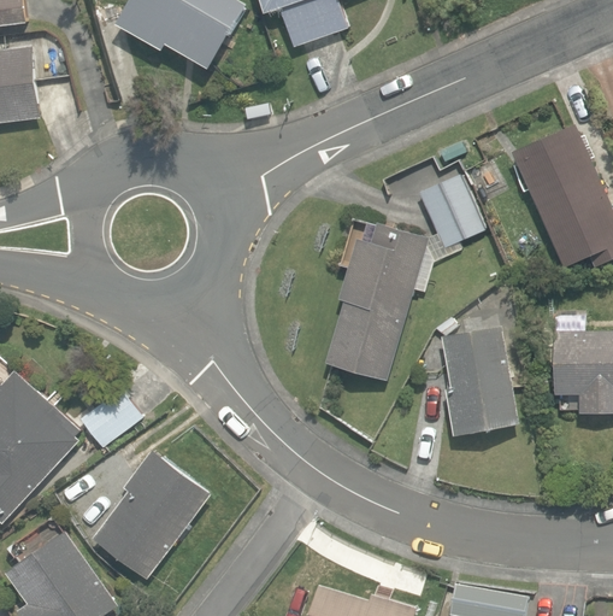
[(0,27),(25,24),(22,0),(0,0),(0,27)]
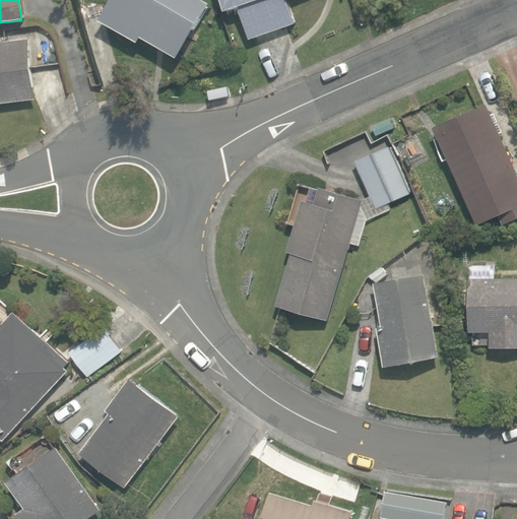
[(139,38),(176,59),(206,6),(195,0),(110,0),(99,21),(121,35),(136,43),(139,38)]
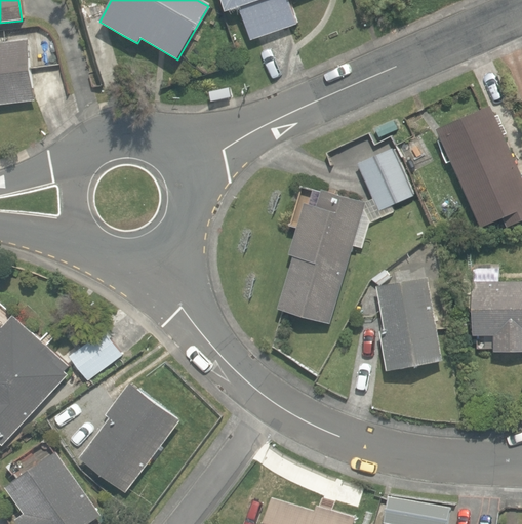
[(239,7),(249,39),(293,24),(285,0),(222,0),(226,12),(239,7)]
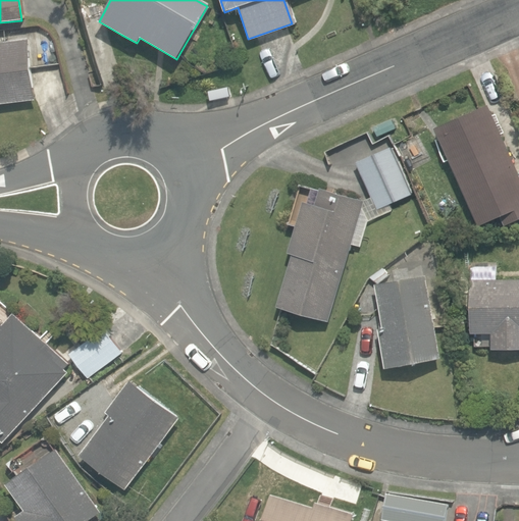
[(0,104),(32,100),(26,41),(0,44),(0,104)]
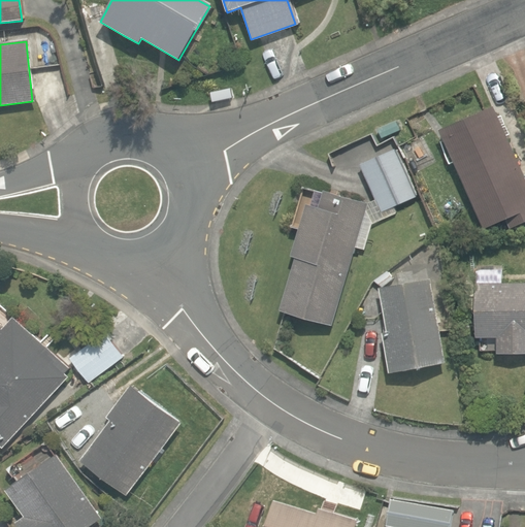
[(123,80),(135,79),(135,66),(122,67),(123,80)]
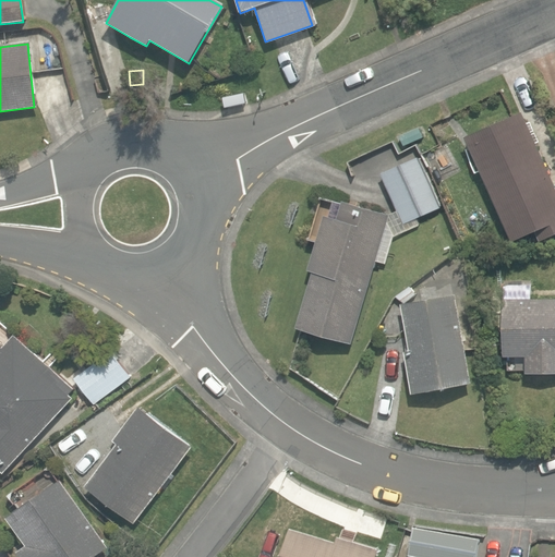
[(220,97),(224,112),(242,108),(240,94),(220,97)]
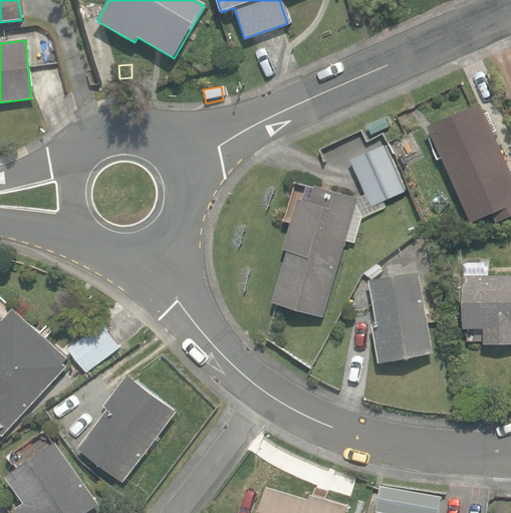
[(510,175),(479,104),(426,130),(470,225),(489,216),(494,226),(510,217),(510,175)]
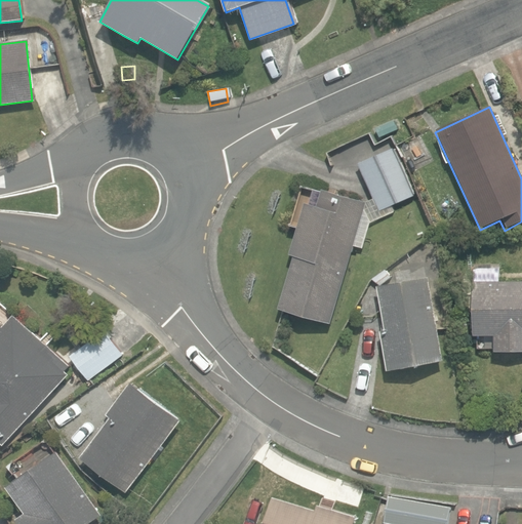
[(372,130),(375,138),(395,130),(391,122),(372,130)]
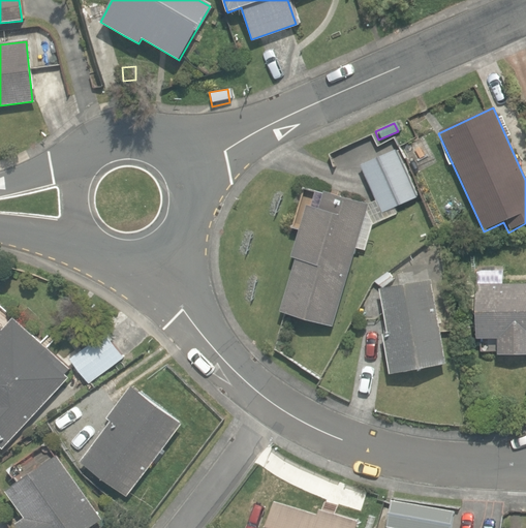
[(279,310),(332,327),(356,248),(363,250),(371,225),(395,215),(392,209),(415,197),(394,149),(360,164),(374,199),(365,204),(323,190),(318,208),(306,205),(290,256),(295,257),(279,310)]
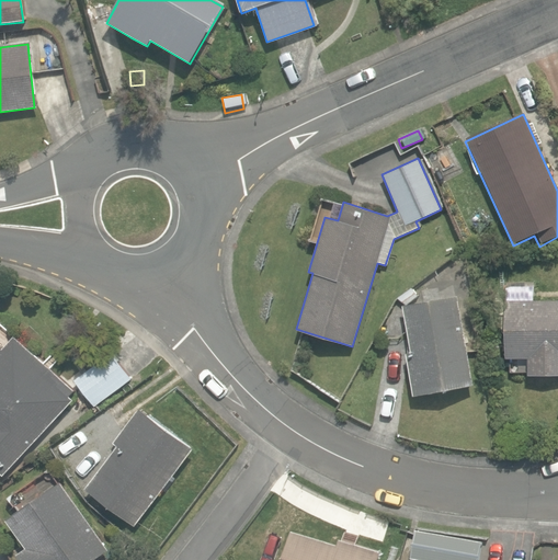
[(406,305),(419,295),(414,288),(401,297),(406,305)]
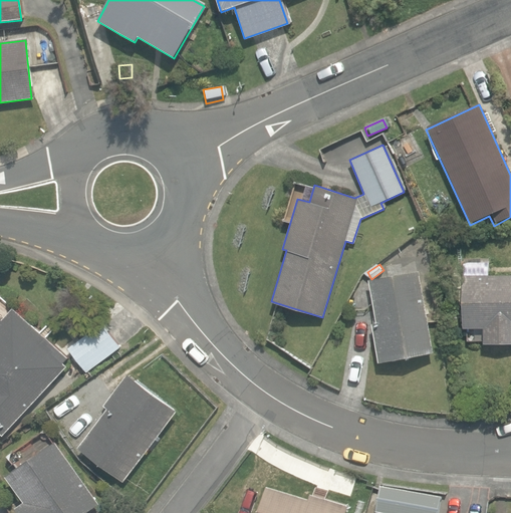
[(371,324),(378,362),(432,352),(418,271),(368,280),(376,323),(371,324)]
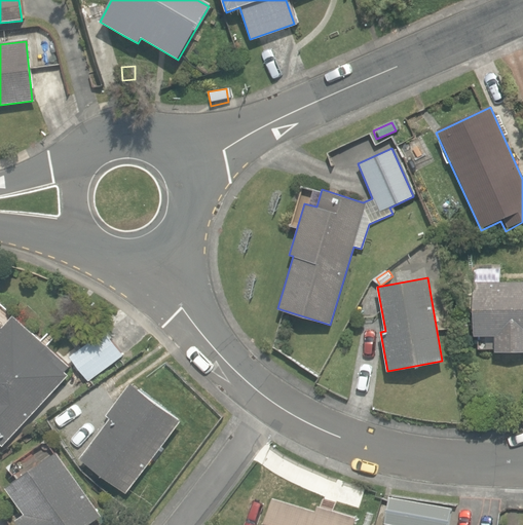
[(494,336),(494,351),(522,351),(522,280),(474,282),(474,336),(494,336)]
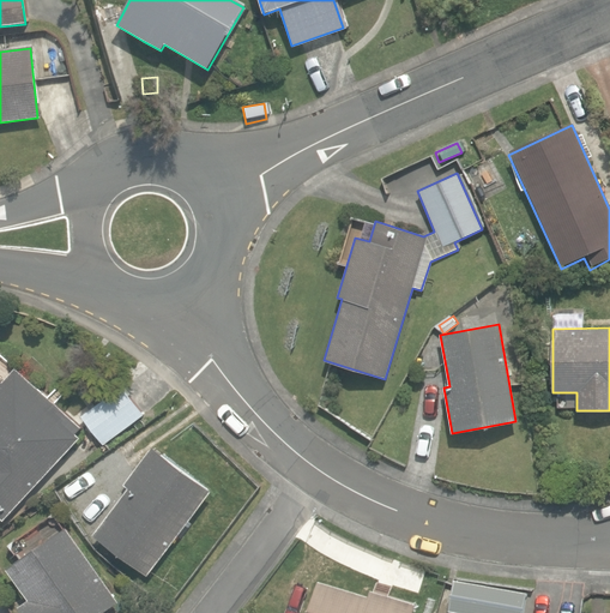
[(16,368),(0,355),(0,520),(2,522),(79,438),(76,433),(80,427),(16,368)]
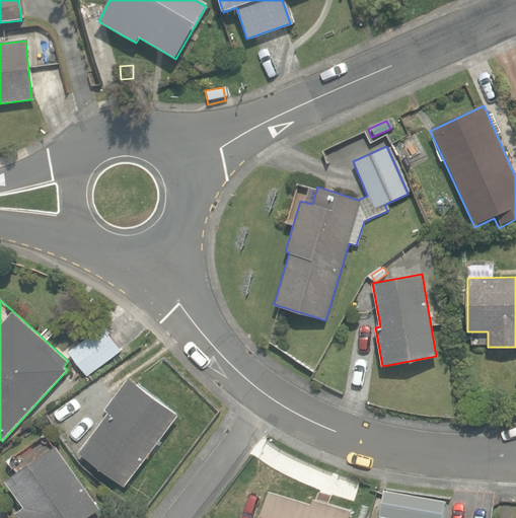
[(68,352),(85,376),(120,351),(102,326),(68,352)]
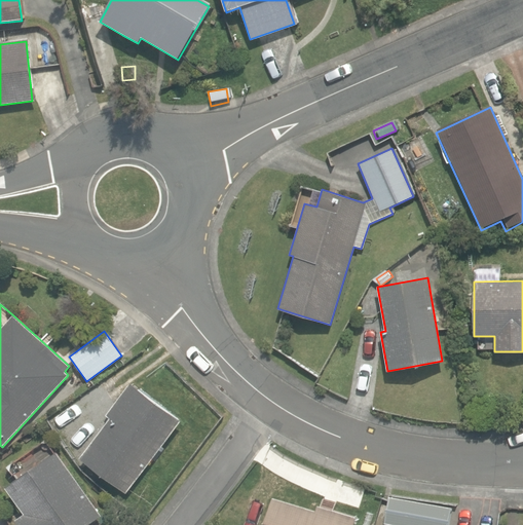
[(122,489),(126,492),(181,421),(178,419),(131,383),(122,395),(107,415),(111,418),(81,458),(122,489)]
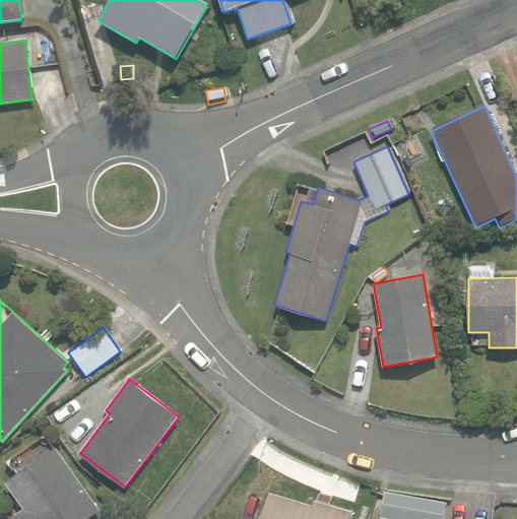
[(16,514),(18,518),(86,518),(100,510),(57,447),(6,481),(25,509),(16,514)]
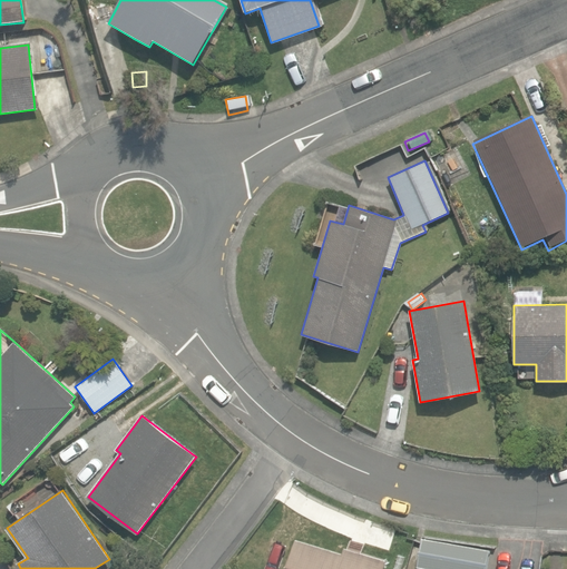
[(382,568),(385,560),(344,548),(342,553),(296,539),(286,568),(382,568)]
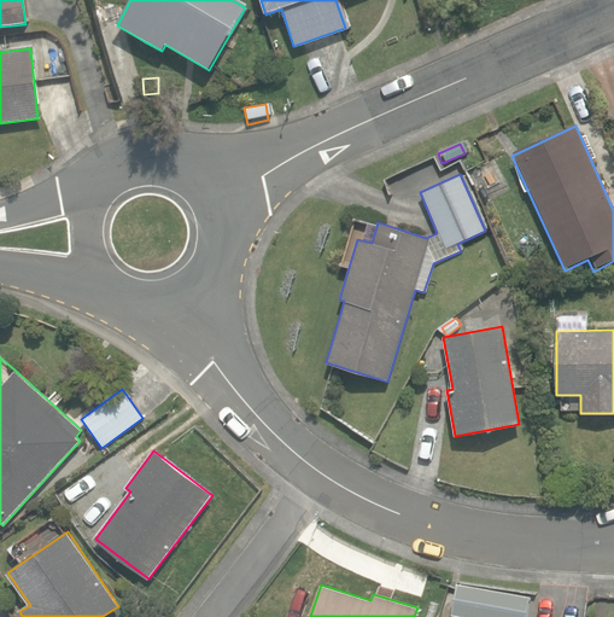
[(524,616),(527,597),(456,585),(450,616),(524,616)]
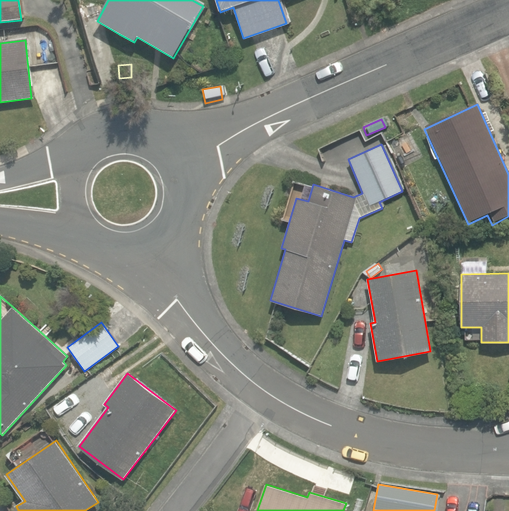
All buildings are outlined.
